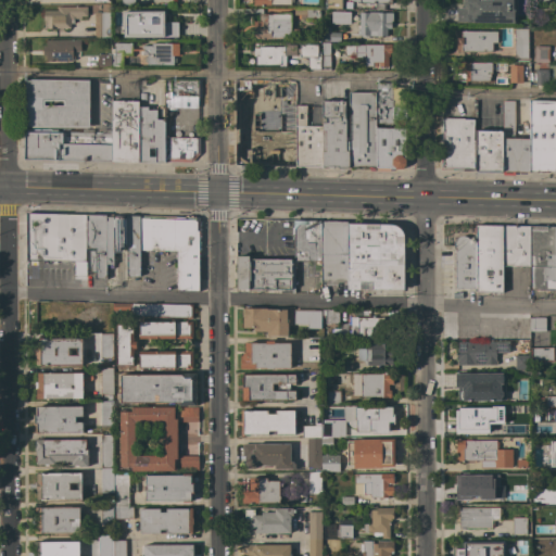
[(341,0),(341,9),(326,9),(326,0),(341,0)]
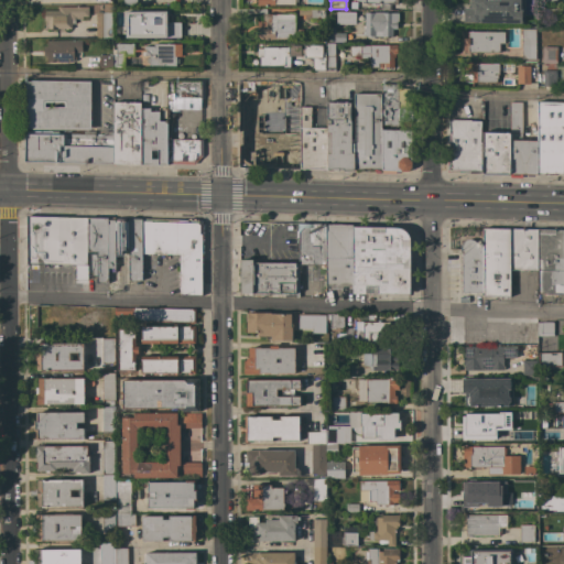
[(470,25),(470,23),(464,23),(463,8),(470,8),(470,0),(520,0),(520,25),(470,25)]
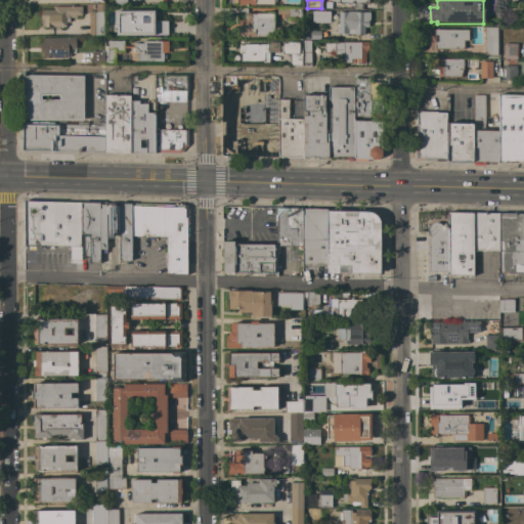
[(89,11),(96,11),(96,4),(104,4),(104,36),(89,36),(89,11)]
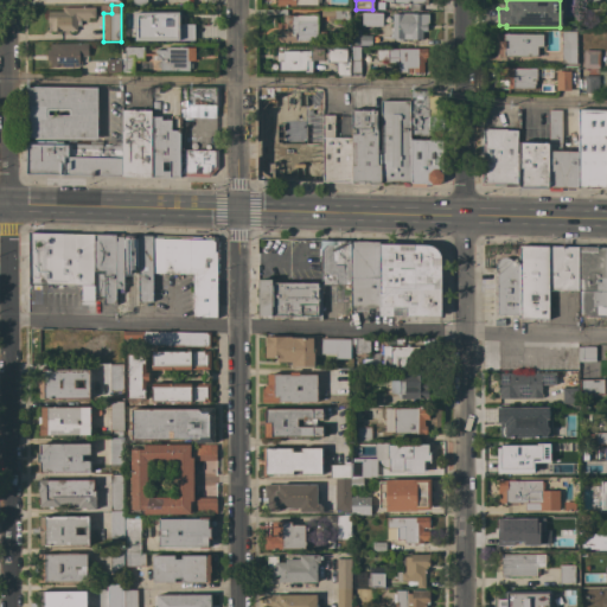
[(63,12),(63,7),(95,7),(95,18),(89,18),(89,20),(81,20),(81,25),(77,25),(77,31),(51,31),(51,23),(48,23),(48,12),(63,12)]
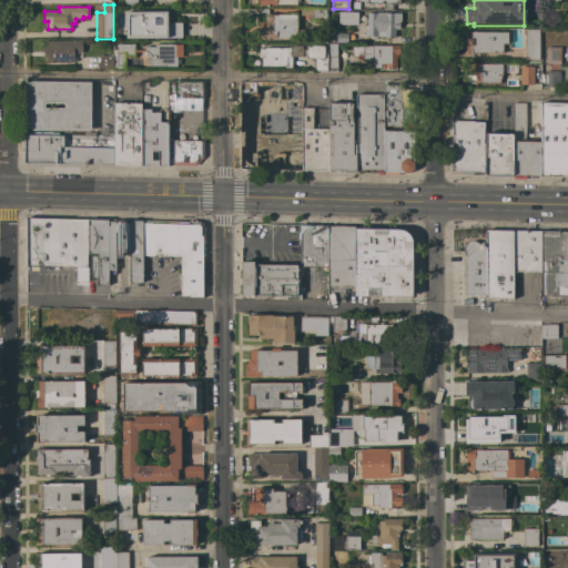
[(297,39),(276,39),(276,40),(259,40),(259,21),(266,21),(265,20),(264,17),(266,14),(260,14),(260,8),(267,8),(269,13),(271,13),(271,14),(297,13),(297,39)]
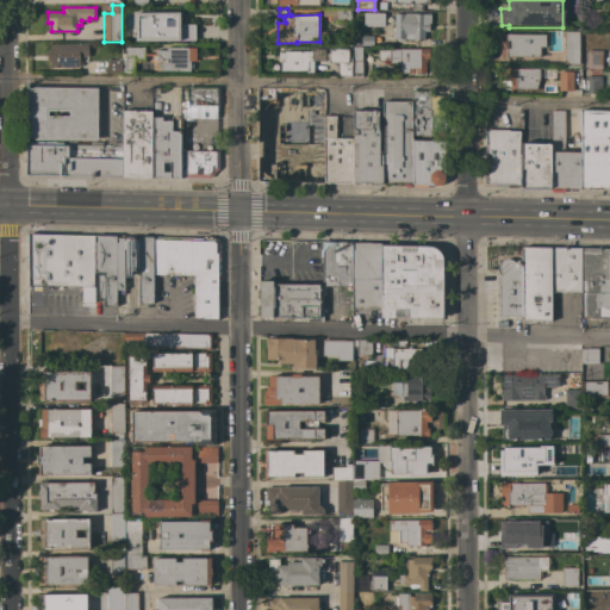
[(350,8),(350,22),(336,22),(330,22),(330,17),(323,17),(322,8),(350,8)]
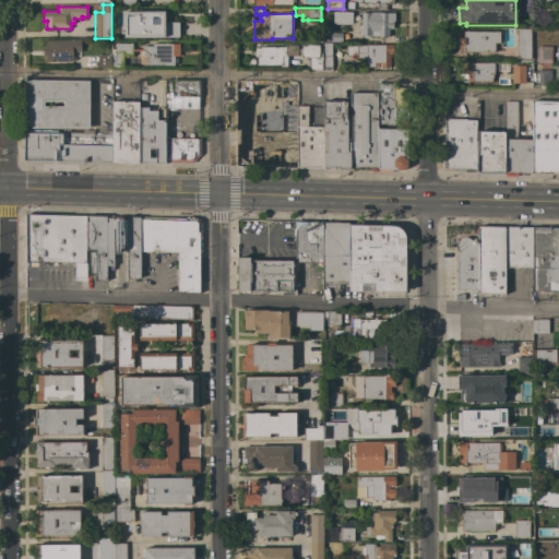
[(177,10),(177,18),(178,18),(178,21),(175,21),(175,31),(165,31),(165,28),(150,28),(150,20),(146,20),(146,22),(138,22),(138,10),(177,10)]
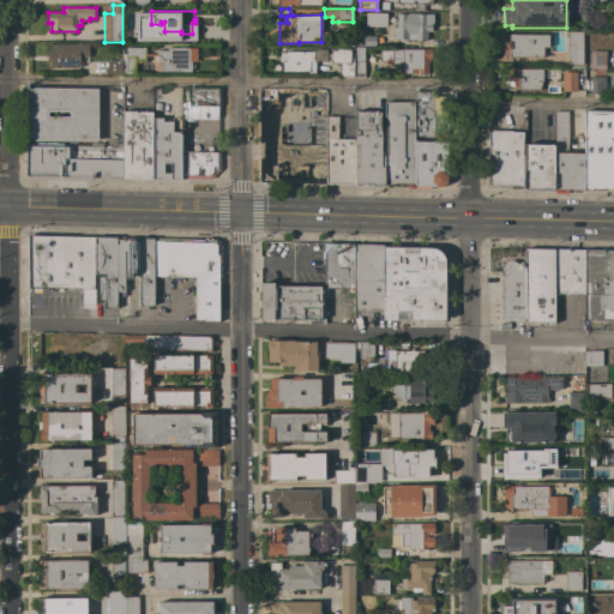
[(386,13),(386,26),(366,26),(366,13),(386,13)]
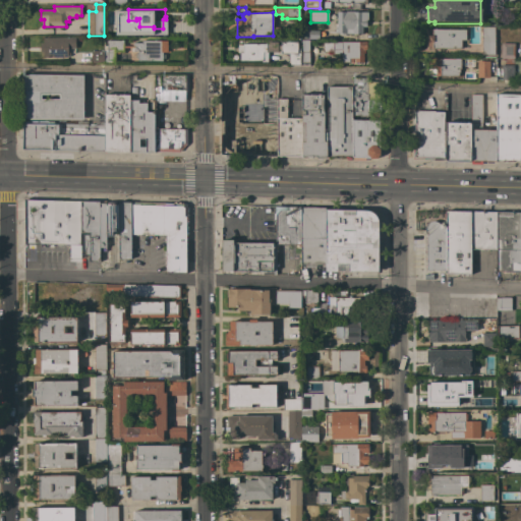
[(345,11),(353,11),(366,12),(366,26),(362,26),(362,34),(353,34),(353,33),(345,33),(345,35),(339,35),(339,33),(337,33),(337,32),(335,32),(335,29),(337,29),(337,11),(345,11)]
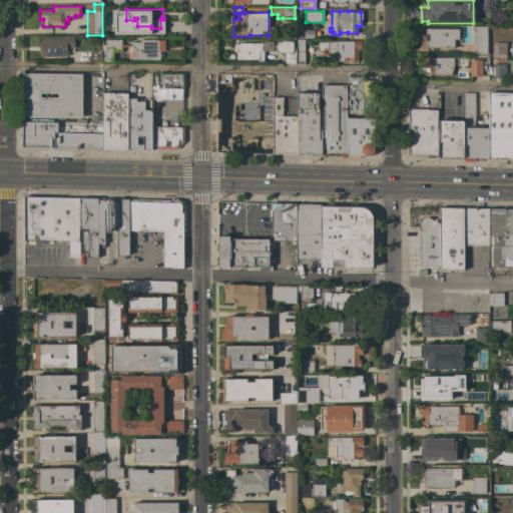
[(123,25),(123,36),(112,36),(112,25),(123,25)]
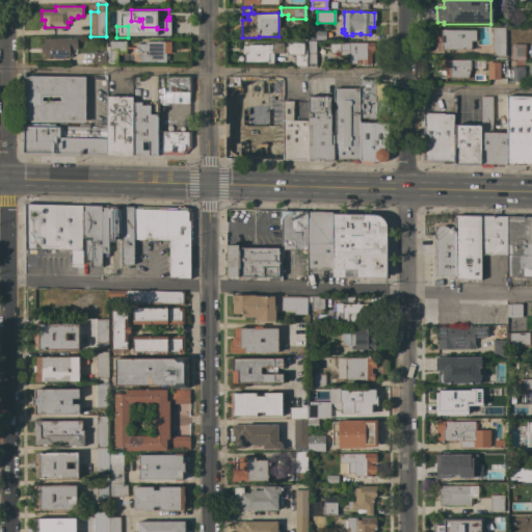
[(309,26),(316,26),(316,31),(325,31),(325,40),(309,40),(309,26)]
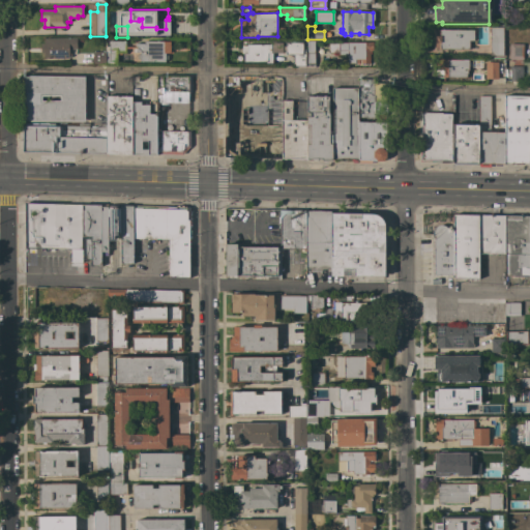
[(503,27),(503,56),(491,56),(490,27),(503,27)]
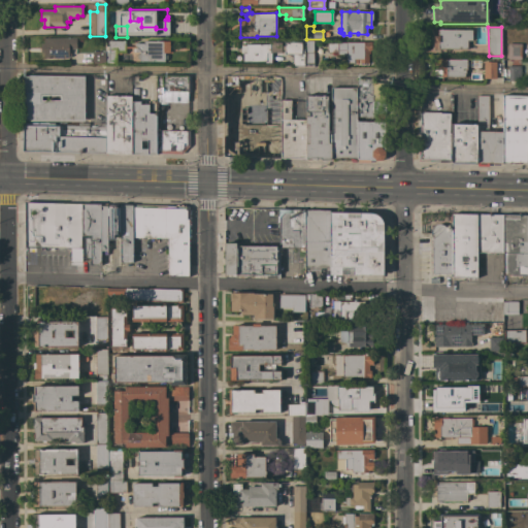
[(433,30),(472,30),(472,40),(467,40),(467,50),(433,50),(433,30)]
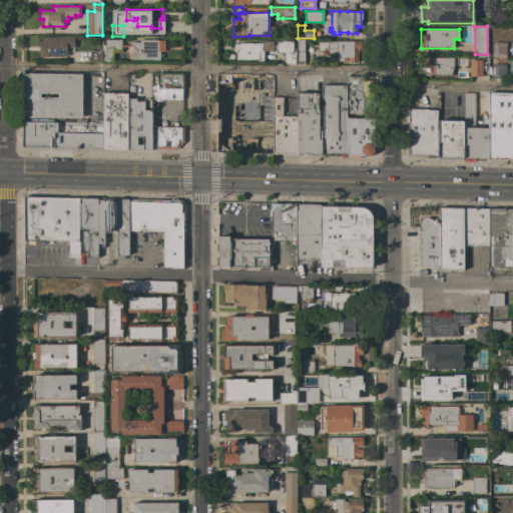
[(74,47),(68,47),(68,55),(67,55),(67,56),(42,56),(42,37),(74,37),(74,47)]
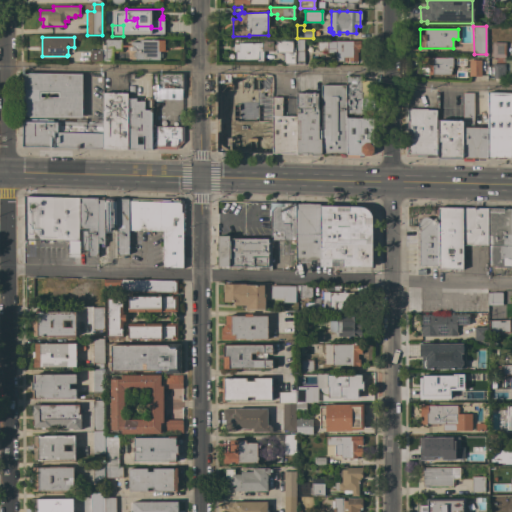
[(498,42),(499,37),(504,37),(504,42),(506,42),(505,57),(492,57),(492,42),(498,42)]
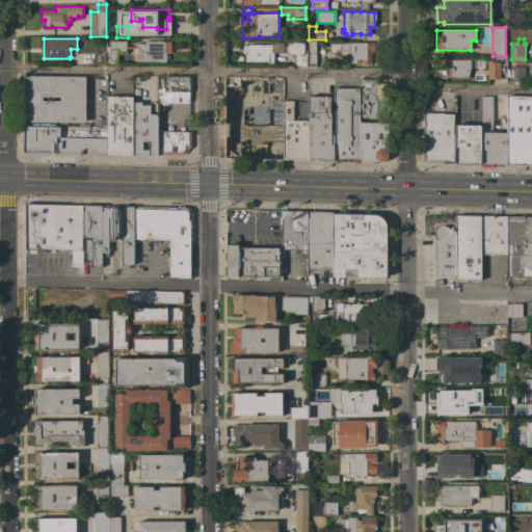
[(144,44),(144,42),(158,42),(158,41),(160,41),(160,42),(170,42),(170,53),(166,53),(166,55),(168,55),(168,59),(165,59),(165,62),(140,62),(140,59),(138,59),(138,55),(140,55),(140,53),(136,53),(136,44),(144,44)]
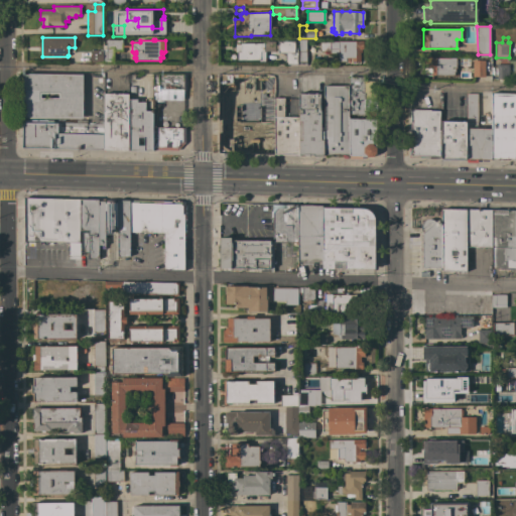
[(104,51),(106,51),(106,40),(122,40),(122,52),(114,52),(114,62),(104,62),(104,51)]
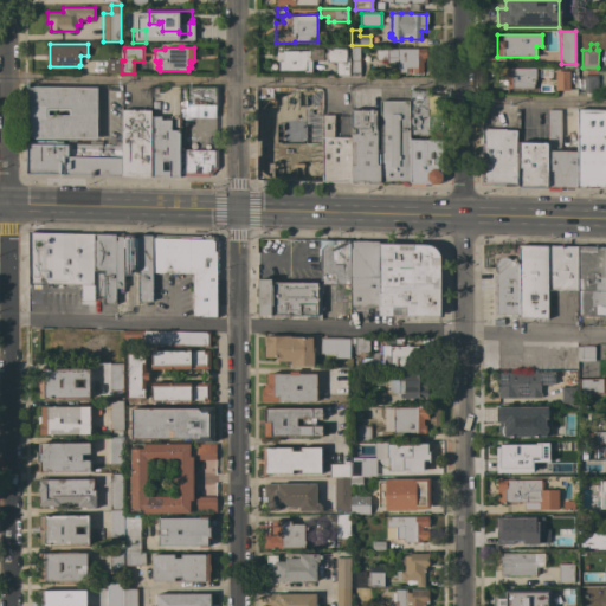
[(426,49),(426,58),(425,58),(425,62),(423,62),(424,72),(397,72),(397,63),(387,63),(387,59),(376,60),(376,50),(387,50),(387,49),(426,49)]
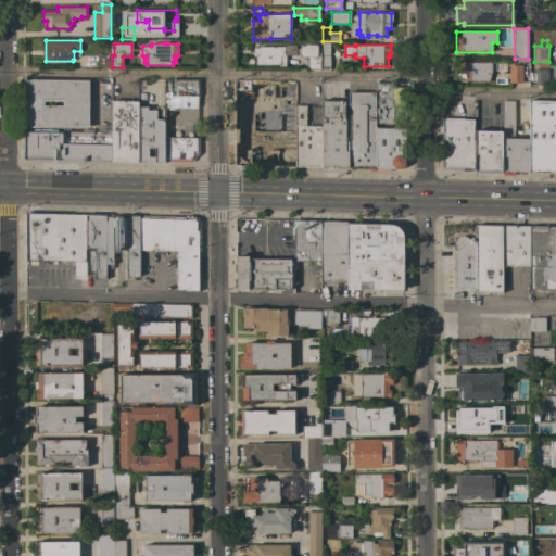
[(285,47),(287,47),(287,55),(285,55),(285,58),(280,59),(280,65),(278,65),(278,66),(274,66),(274,65),(273,65),(273,66),(270,66),(270,65),(255,65),(255,62),(254,62),(254,59),(255,59),(255,57),(258,57),(258,54),(254,54),(254,48),(258,48),(258,47),(285,47)]
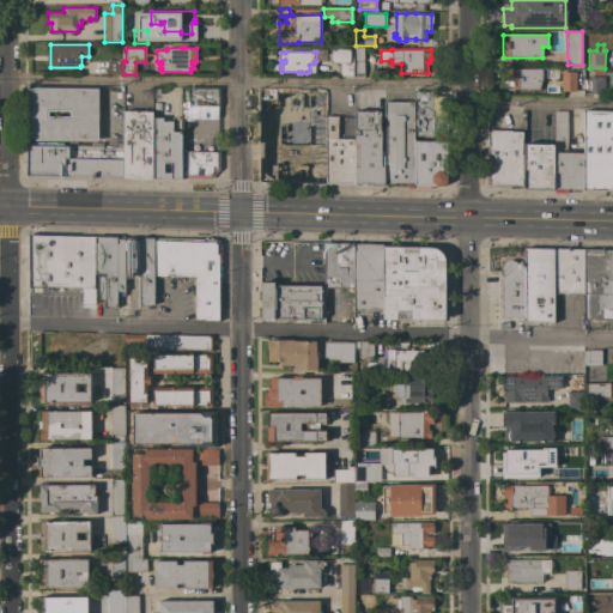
[(122,74),(122,73),(107,74),(107,60),(122,59),(122,61),(123,61),(123,74),(122,74)]
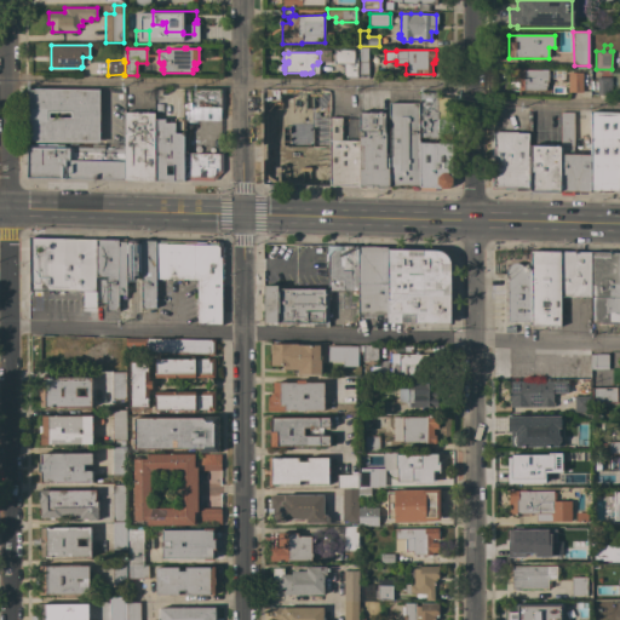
[(357,63),(359,78),(344,78),(343,63),(357,63)]
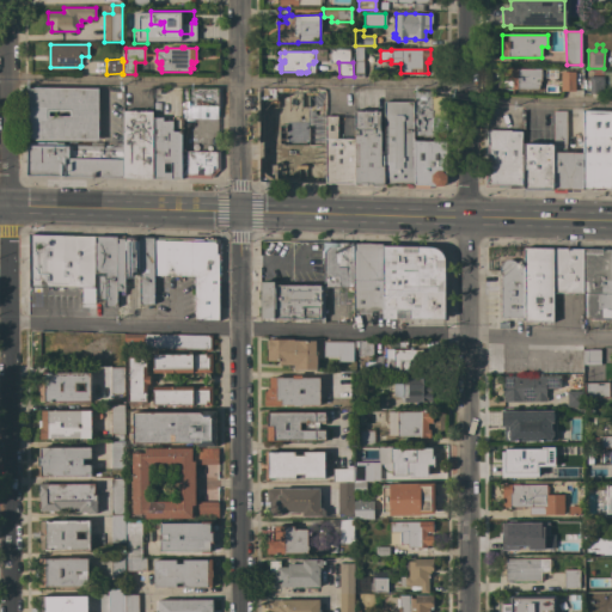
[(542,80),(540,80),(540,85),(539,85),(539,90),(512,90),(512,81),(503,81),(505,68),(542,69),(542,80)]
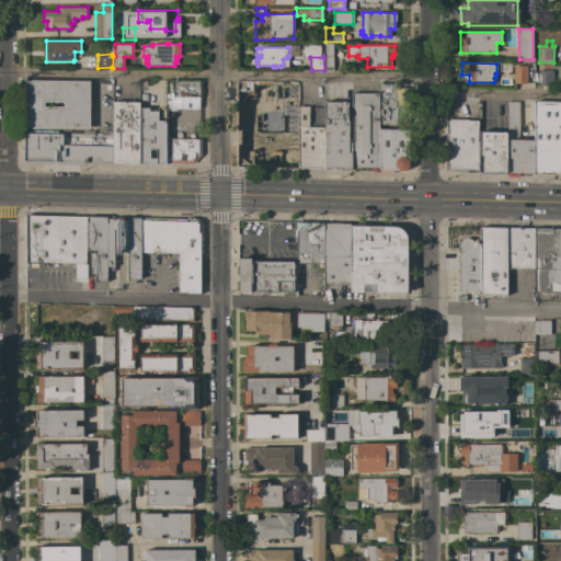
[(526,67),(526,82),(515,82),(515,67),(526,67)]
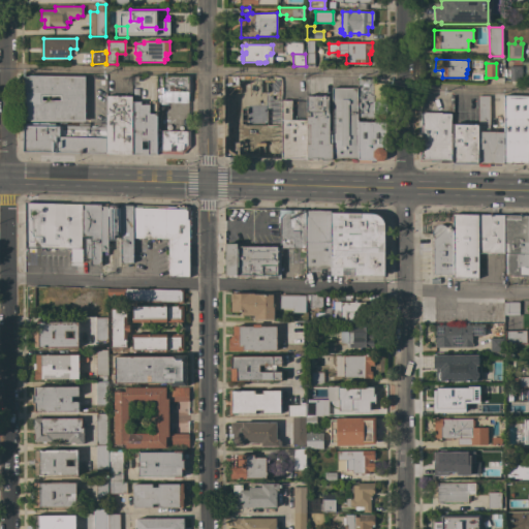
[(522,66),(521,81),(509,81),(509,67),(508,67),(508,66),(522,66)]
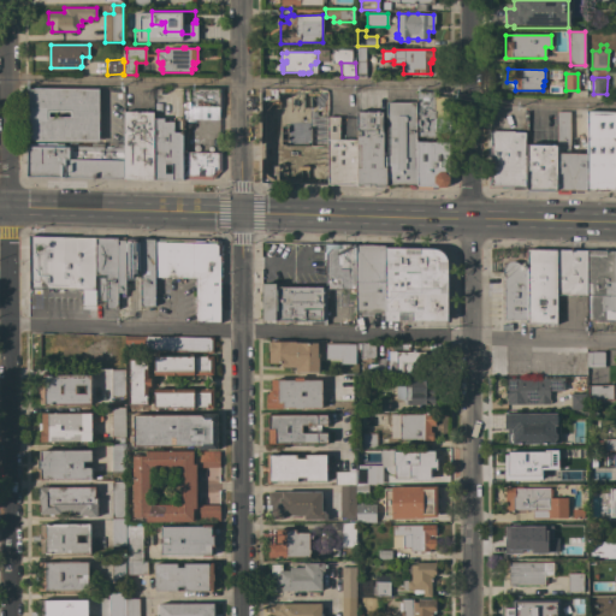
[(28,89),(34,89),(34,88),(99,88),(99,142),(92,142),(92,143),(29,143),(28,89)]
